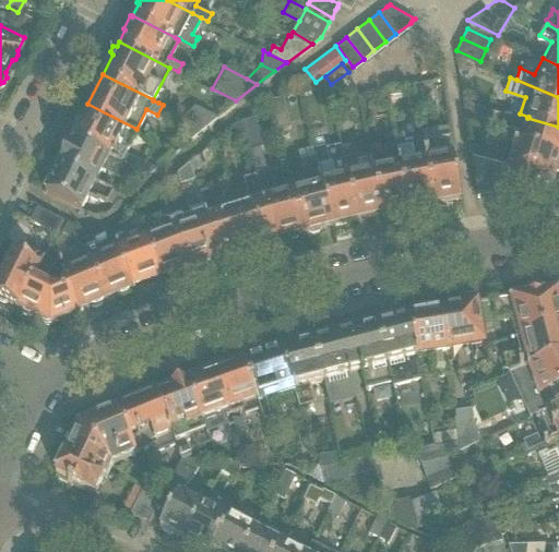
[(277,96),(270,98),(276,127),(287,124),(289,123),(283,95),(281,95),(277,96)]
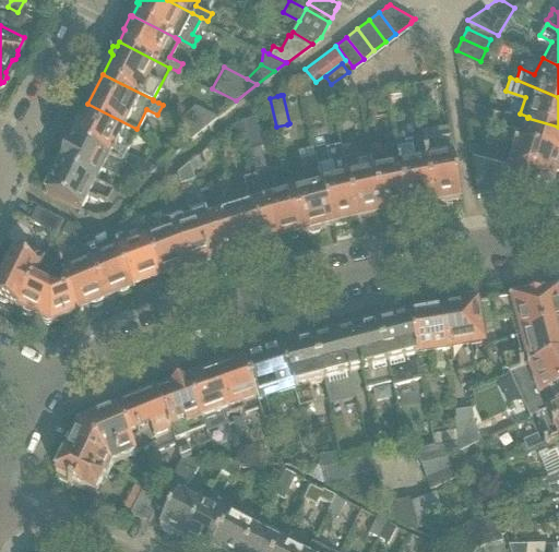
[(484,105),(464,99),(464,100),(464,104),(465,112),(479,117),(483,107),(484,105)]
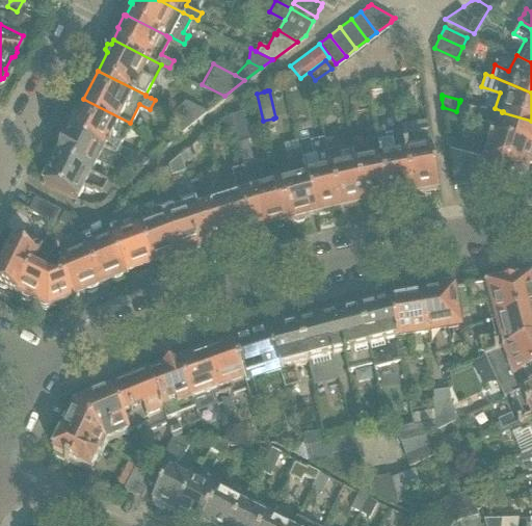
[(83,99),(69,127),(141,163),(150,157),(120,141),(130,123),(83,99)]
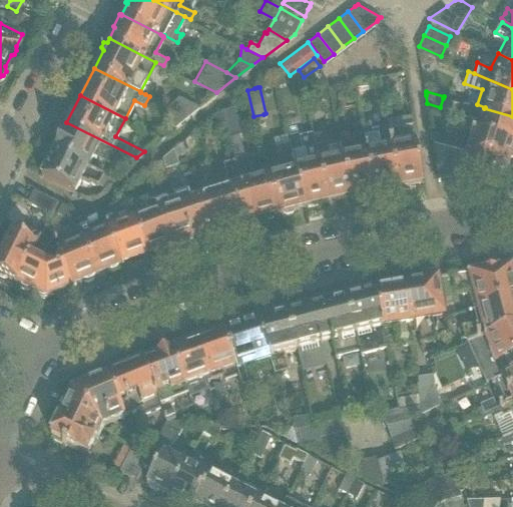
[(177,96),(167,105),(188,116),(198,107),(177,96)]
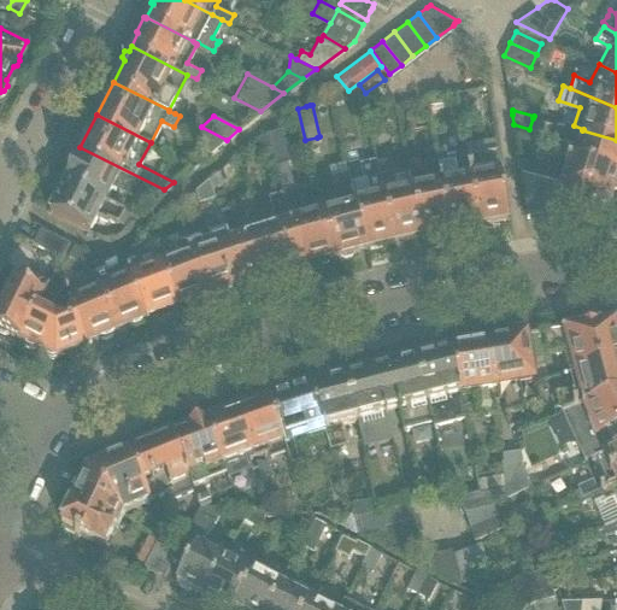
[(557,136),(553,151),(566,154),(568,156),(616,170),(616,140),(583,130),(581,139),(580,139),(577,138),(580,130),(558,123),(554,136),(557,136)]
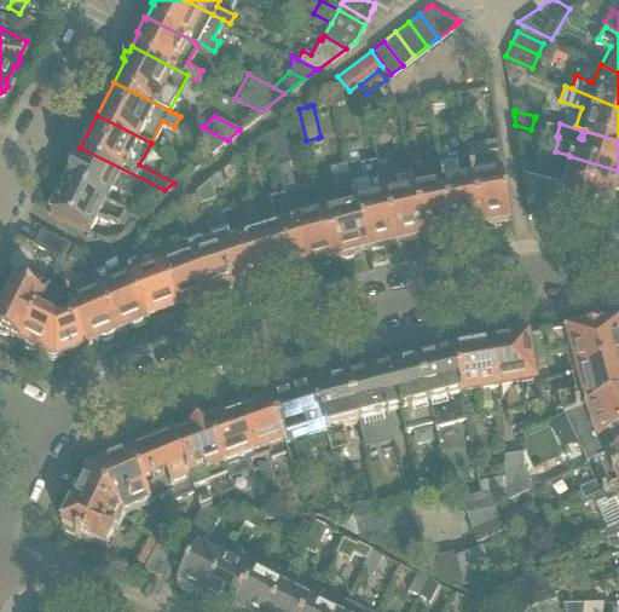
[(279,127),(266,131),(271,148),(276,163),(287,161),(289,160),(291,159),(291,156),(282,126),(279,127)]
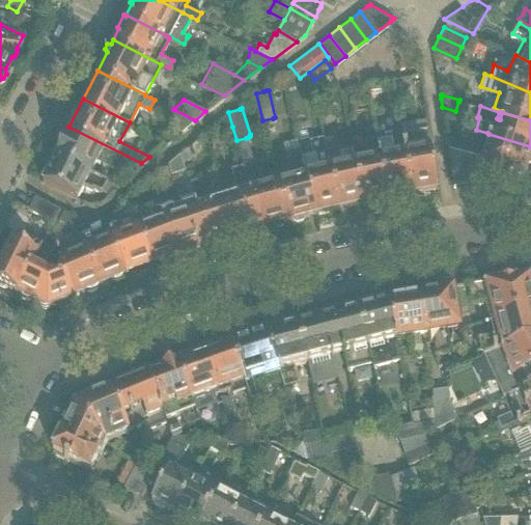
[(195,120),(173,109),(163,118),(178,134),(195,120)]
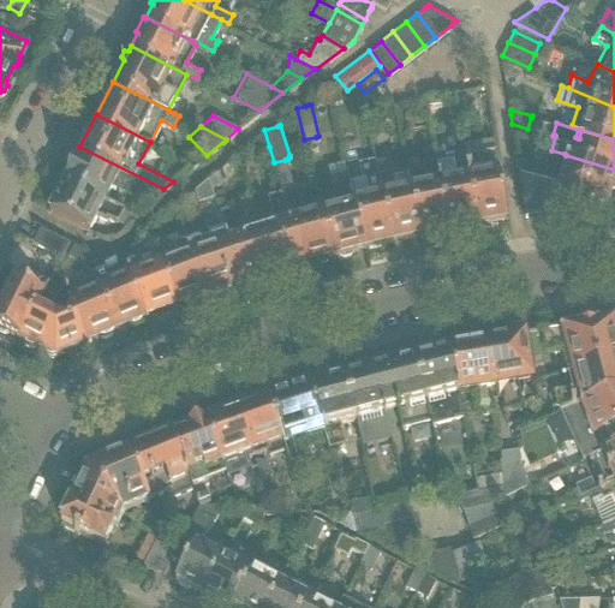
[(264,130),(255,138),(258,150),(269,147),(264,130)]
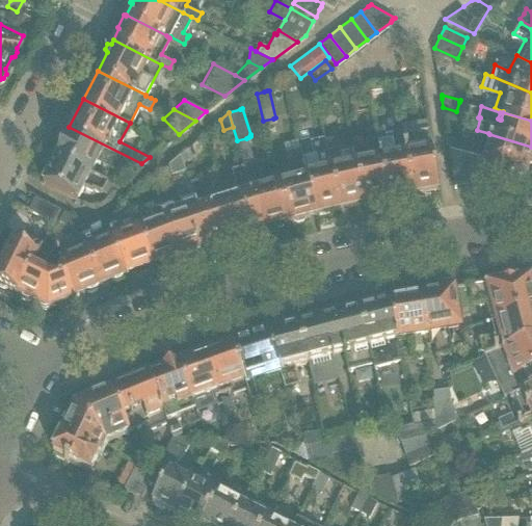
[(57,150),(55,153),(91,171),(98,158),(117,168),(125,156),(141,164),(141,163),(69,127),(62,139),(59,140),(56,147),(57,150)]
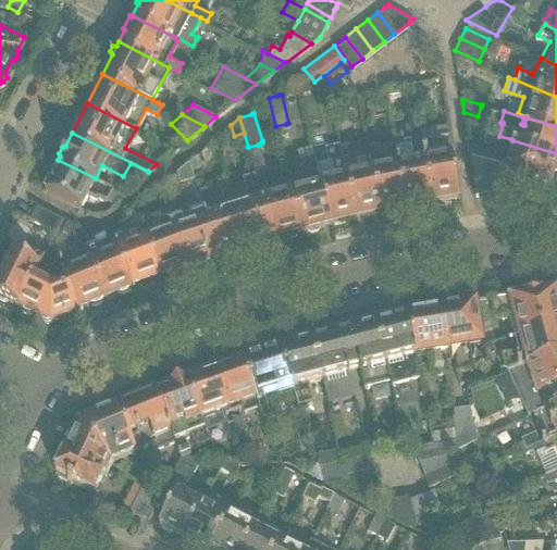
[(449,133),(421,137),(432,198),(445,196),(445,198),(456,196),(456,194),(459,194),(449,133)]
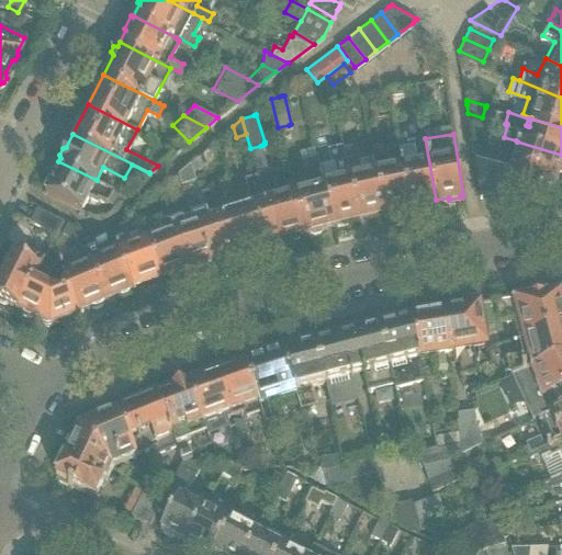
[(398,144),(397,144),(409,205),(436,200),(425,138),(414,140),(398,144)]
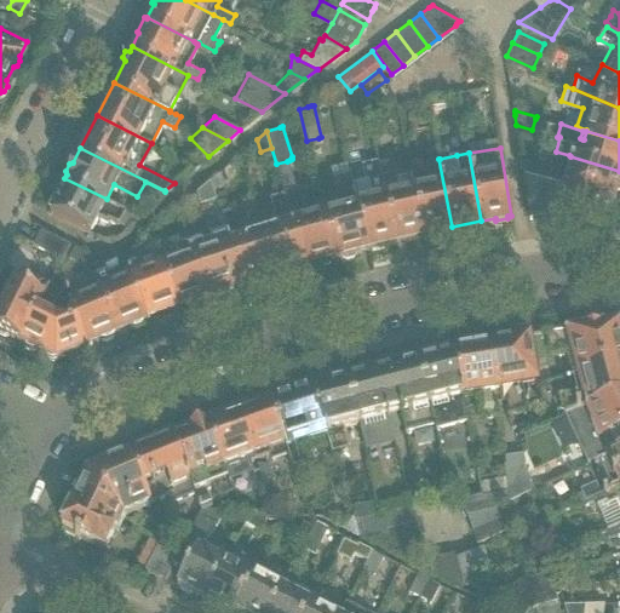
[(351,178),(350,178),(368,246),(372,245),(372,246),(384,244),(384,242),(396,239),(380,171),(377,155),(361,159),(366,175),(355,177),(351,178)]
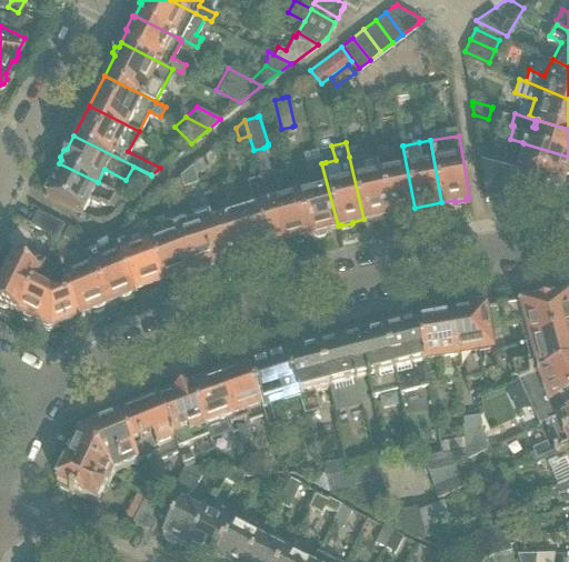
[(516,164),(480,156),(482,174),(486,197),(562,186),(567,170),(568,168),(568,157),(523,143),(517,166),(516,164)]
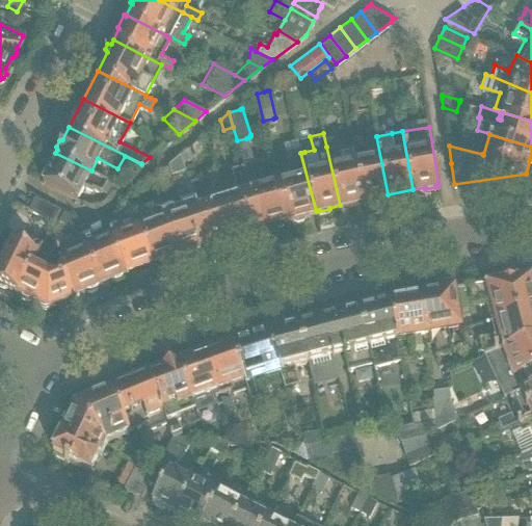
[(369,153),(354,156),(365,200),(368,199),(368,201),(378,199),(378,196),(388,194),(376,136),(366,138),(369,153)]
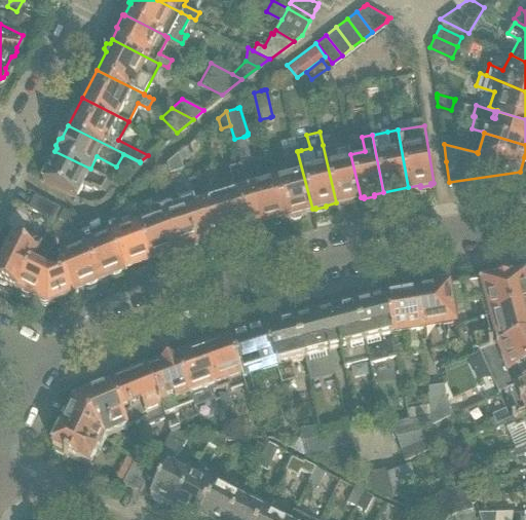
[(243,137),(234,139),(240,160),(252,157),(251,156),(247,142),(246,136),(243,137)]
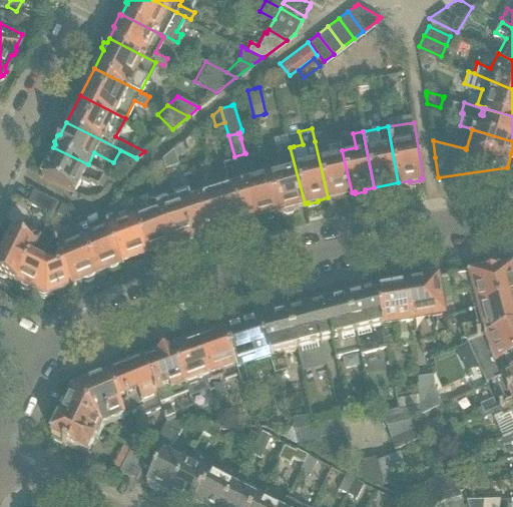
[(352,192),(342,150),(330,153),(326,139),(315,141),(328,197),(352,192)]
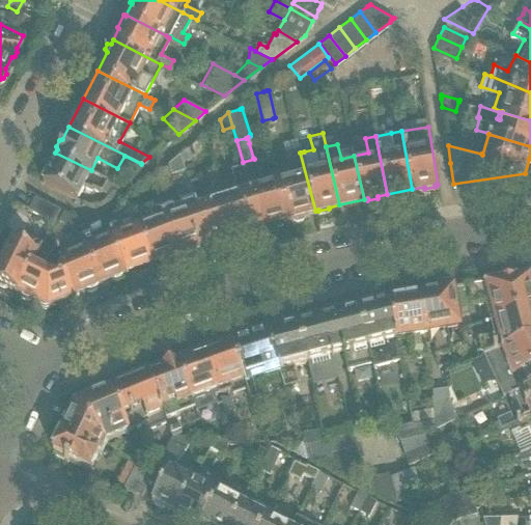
[(288,167),(274,171),(287,218),(292,217),(297,218),(303,216),(305,213),(315,211),(300,153),(299,146),(285,150),(288,167)]
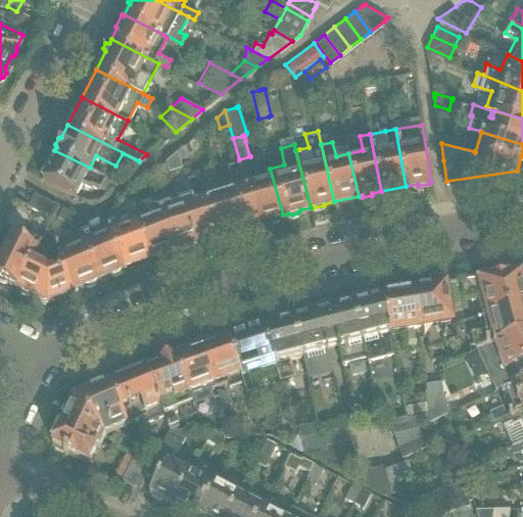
[(177,149),(167,158),(170,169),(182,163),(177,149)]
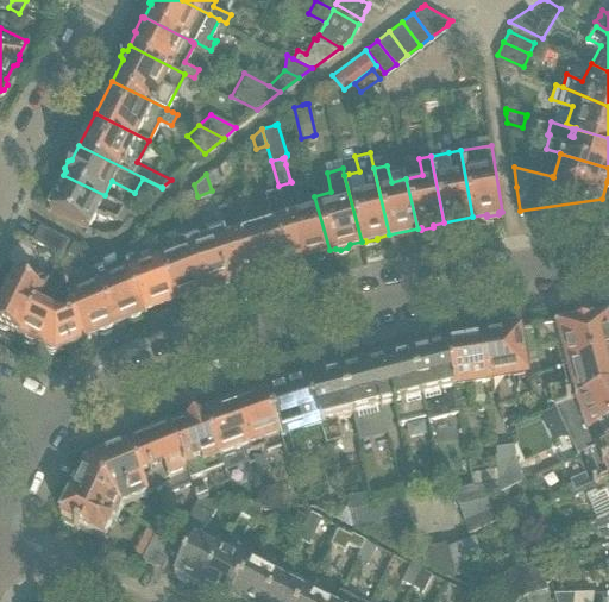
[(105,195),(63,175),(55,190),(52,190),(48,198),(50,201),(49,205),(89,225),(98,211),(102,213),(104,211),(112,215),(119,215),(125,206),(105,195)]
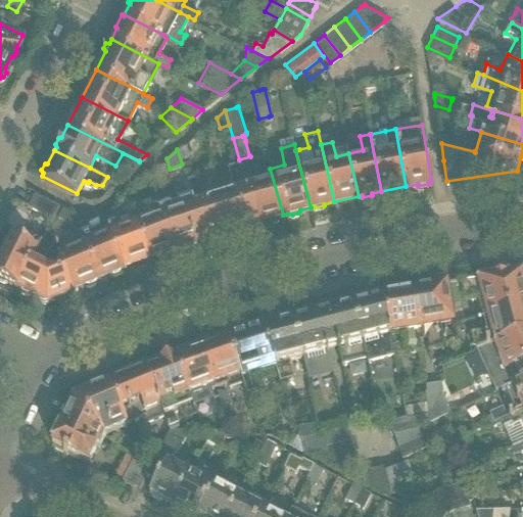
[(250,156),(239,159),(257,222),(268,219),(271,220),(278,219),(279,216),(283,215),(270,170),(258,173),(253,155),(250,156)]
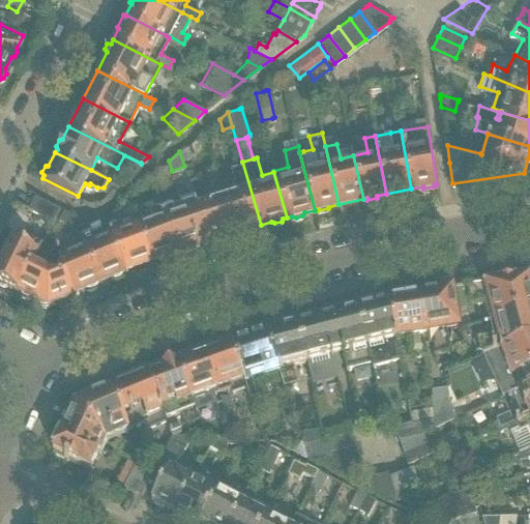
[(236,188),(222,193),(234,232),(237,232),(243,231),(246,229),(261,225),(242,162),(231,165),(234,177),(233,178),(236,188)]
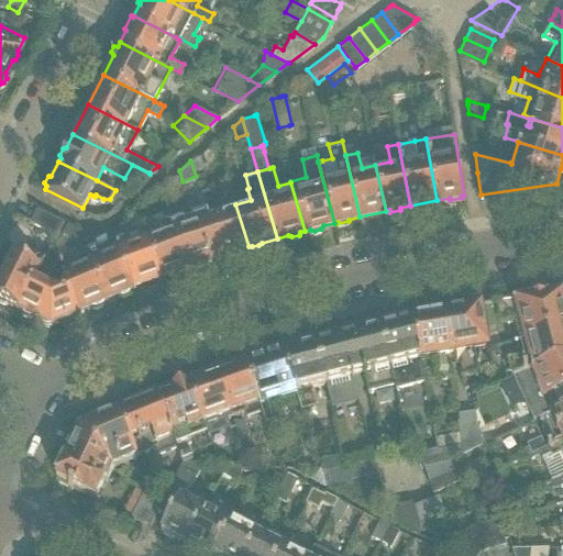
[(214,185),(201,189),(200,189),(202,196),(221,254),(236,249),(241,252),(247,247),(249,246),(235,204),(223,208),(220,198),(218,198),(214,185)]
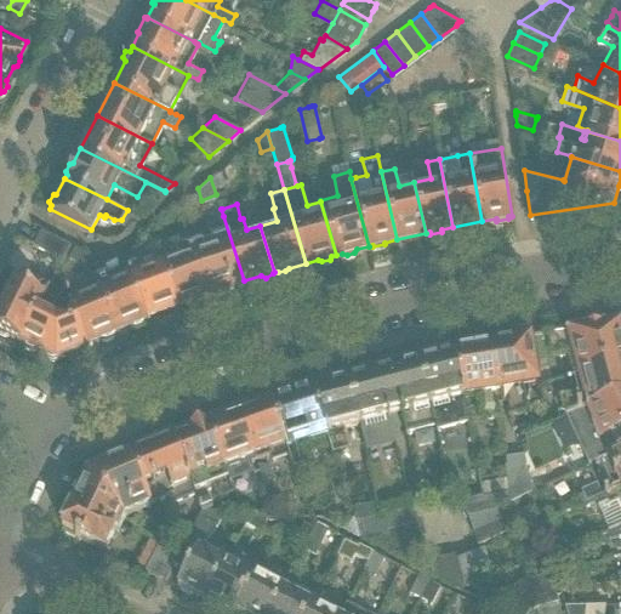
[(214,240),(191,248),(208,295),(244,280),(223,216),(208,221),(214,237),(214,240)]
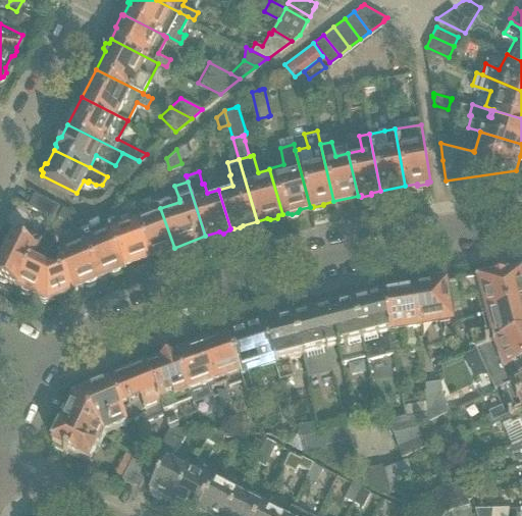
[(28,202),(52,215),(59,201),(35,189),(28,202)]
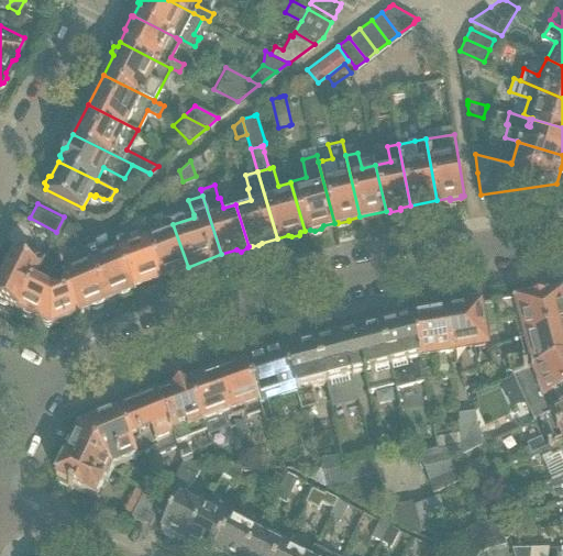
[(158,220),(142,226),(145,237),(159,277),(165,275),(167,277),(175,274),(175,271),(188,267),(173,224),(172,222),(172,219),(169,217),(158,220)]
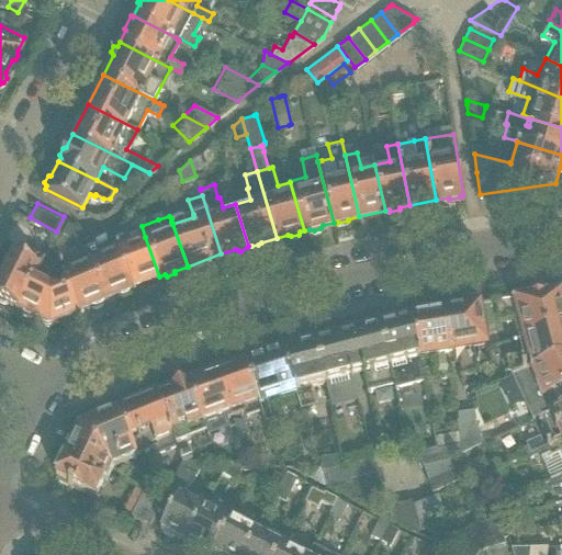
[(65,225),(62,229),(71,235),(78,239),(91,233),(67,219),(65,225)]
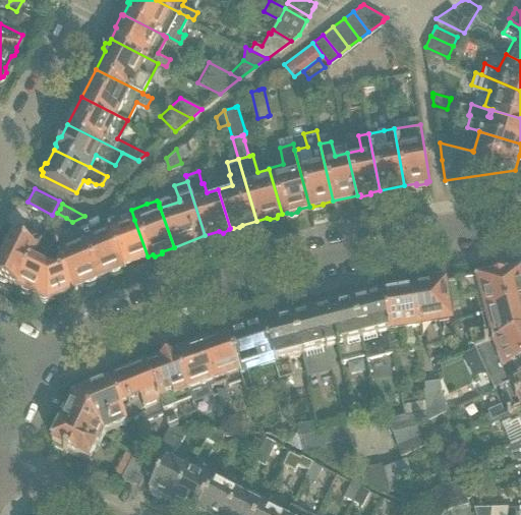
[(110,205),(102,212),(105,220),(114,216),(110,205)]
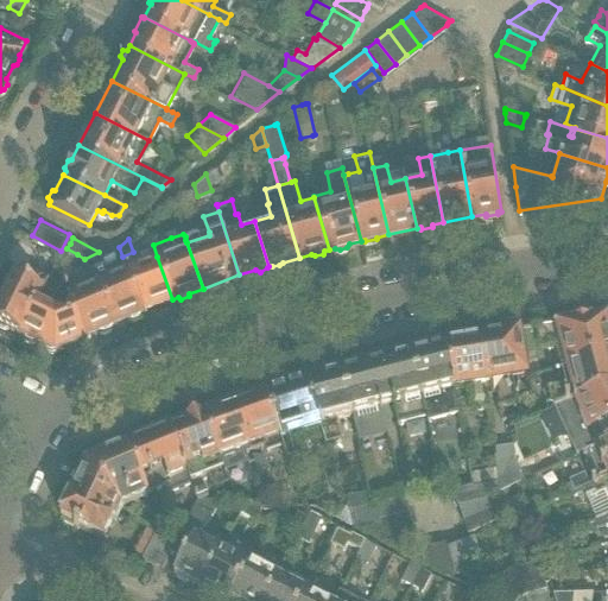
[(133,252),(122,257),(143,310),(159,304),(162,305),(171,303),(171,299),(172,299),(157,257),(153,245),(137,251),(133,252)]
